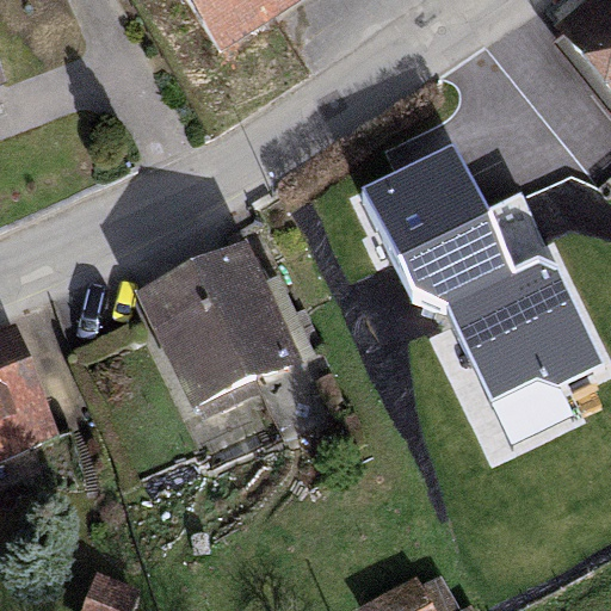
[(319,0),(173,0),(220,67),(319,0)]
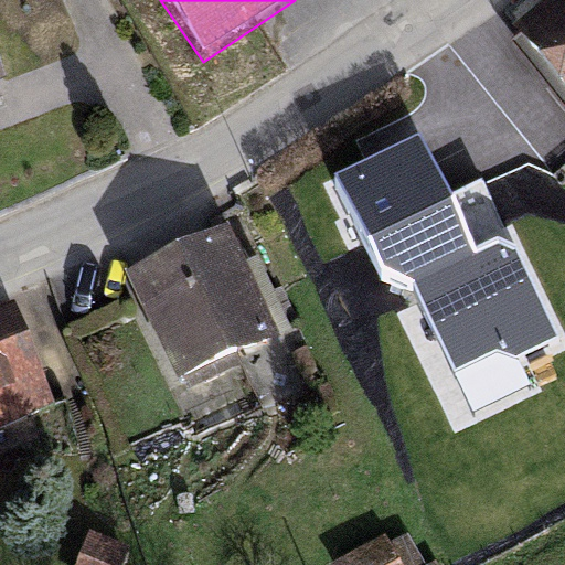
[(564,16),(515,59),(564,116),(564,16)]
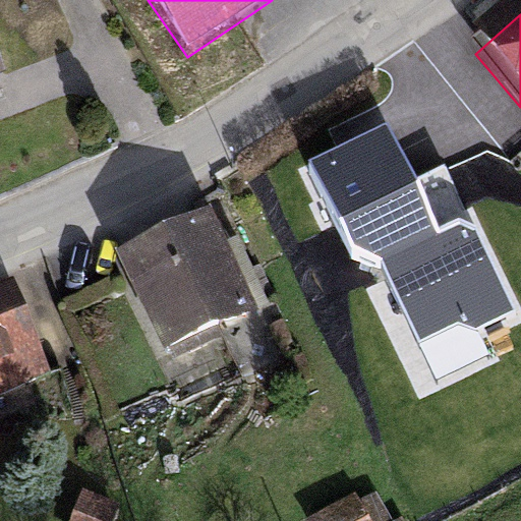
[(415,176),(387,121),(308,163),(354,245),(383,261),(418,341),(455,322),(475,330),(514,308),(442,160),(415,176)]
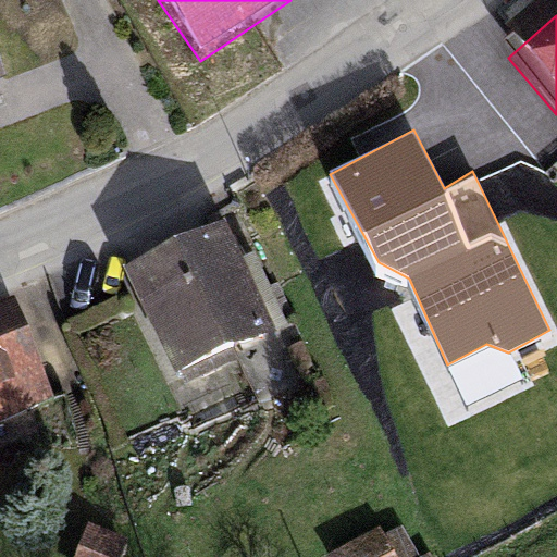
[(264,351),(220,256),(127,299),(173,395),(264,351)]
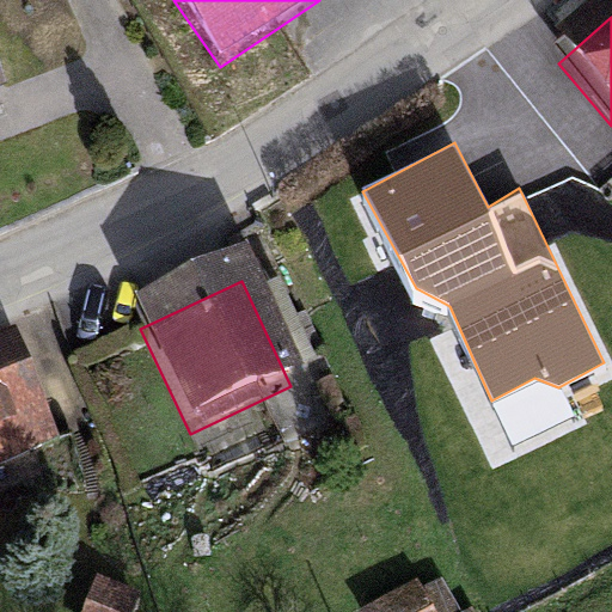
[(0,475),(44,458),(2,355),(0,355),(0,475)]
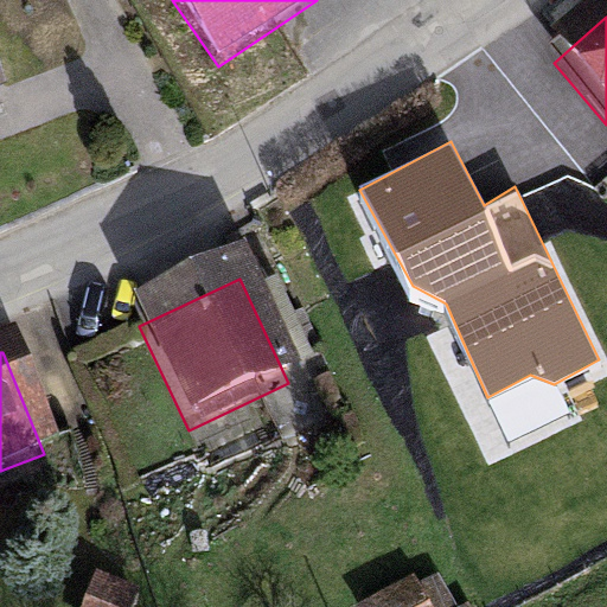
[(133,606),(134,605),(95,589),(88,606),(133,606)]
